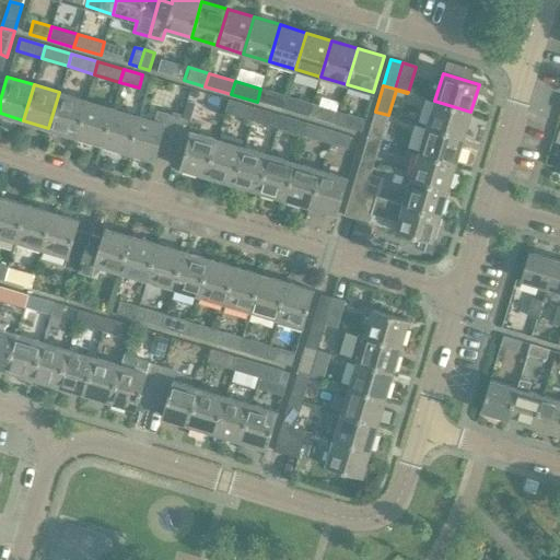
[(283,109),(288,96),(260,89),(257,102),(283,109)]
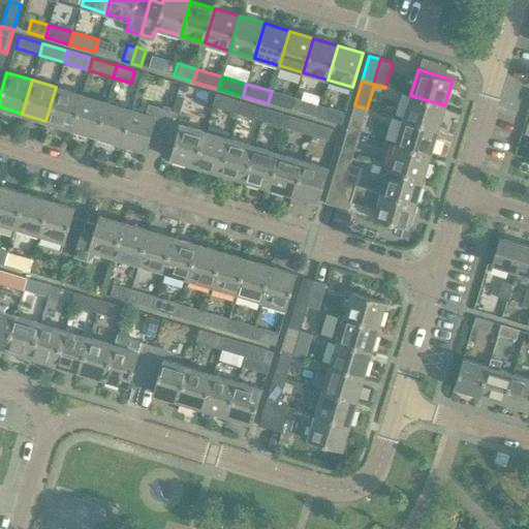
[(71,128),(81,94),(56,87),(45,121),(71,128)]
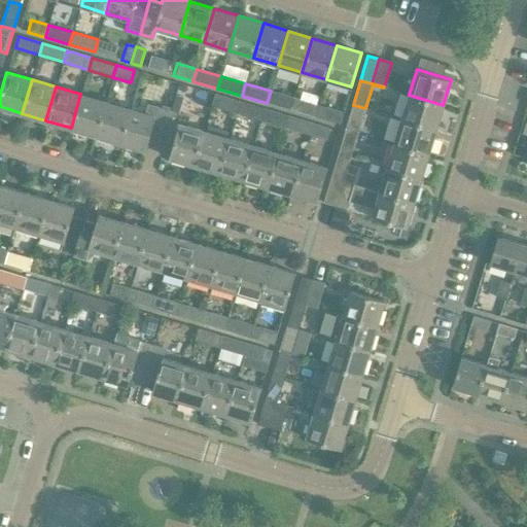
[(290,110),(294,98),(271,91),(267,103),(290,110)]
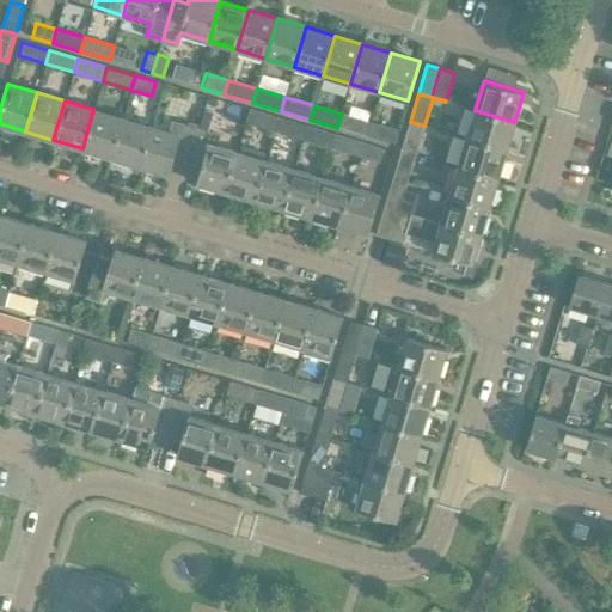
[(110,157),(122,117),(93,109),(83,148),(110,157)]
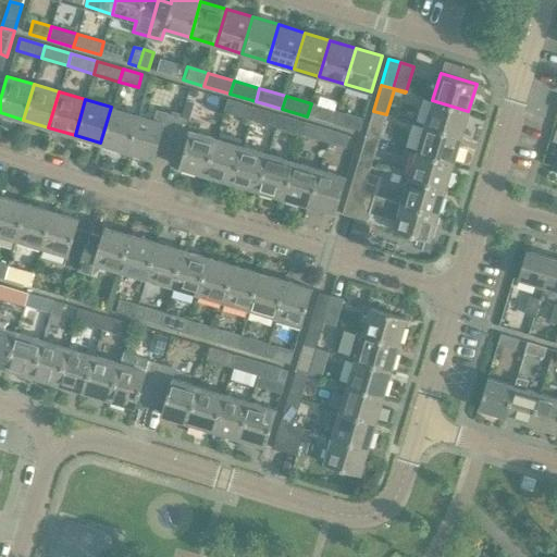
[(185,100),(181,116),(189,120),(195,102),(185,100)]
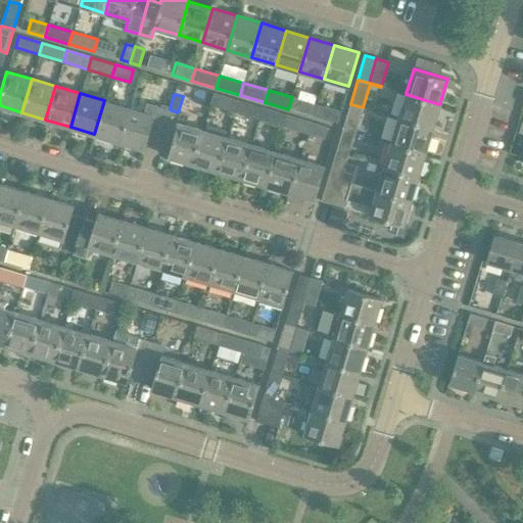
[(234,112),(237,101),(214,94),(209,105),(234,112)]
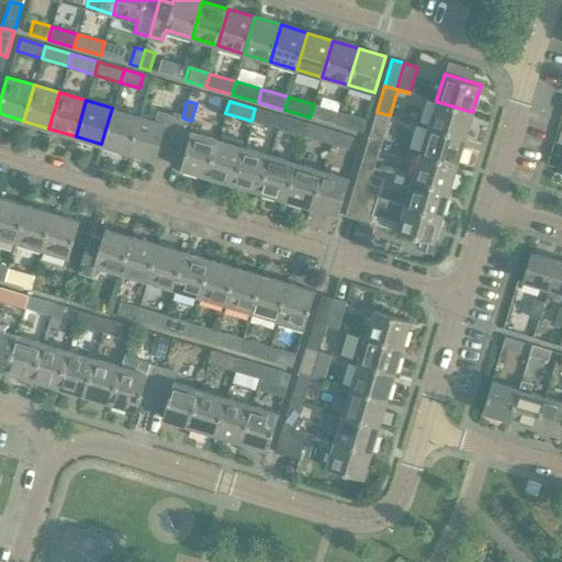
[(428,127),(464,137),(472,112),(436,101),(428,127)]
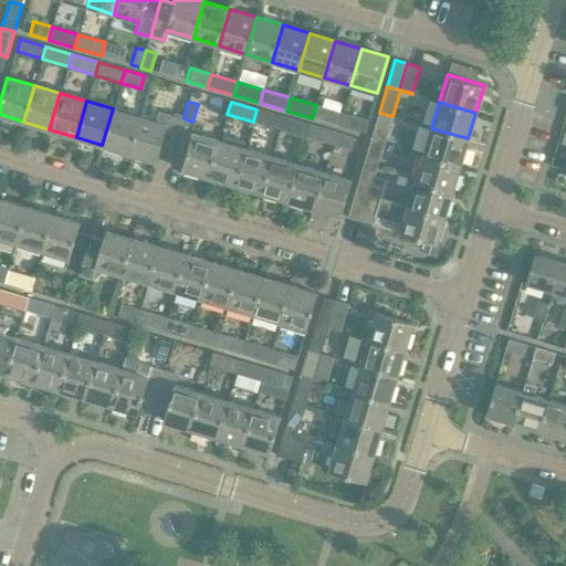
[(338,126),(343,113),(316,105),(312,118),(338,126)]
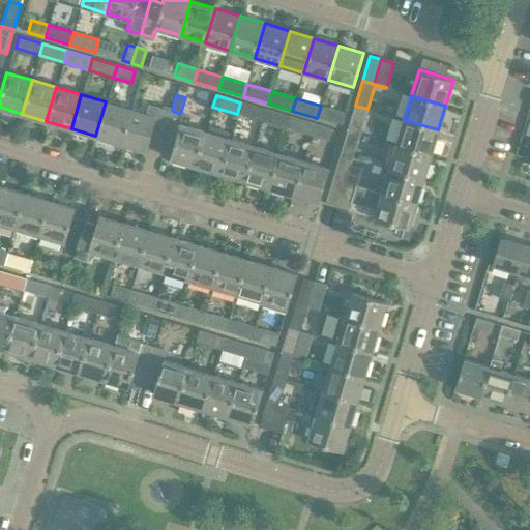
[(120,144),(130,109),(106,101),(95,136),(120,144)]
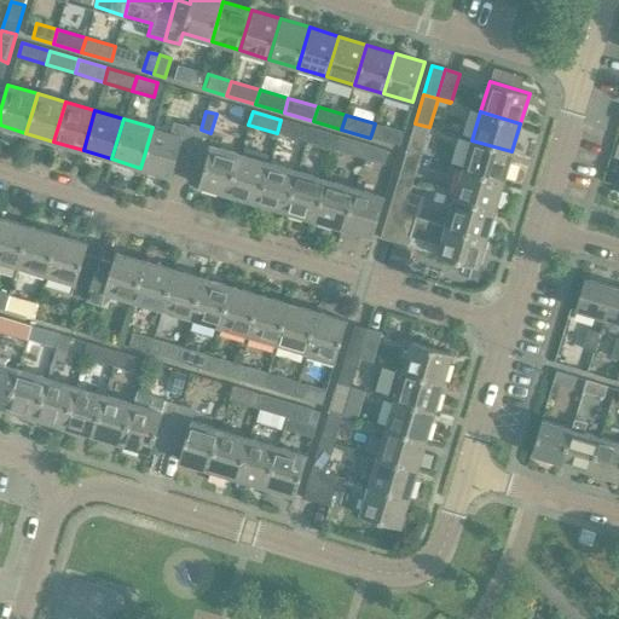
[(281,120),(277,133),(306,142),(310,128),(281,120)]
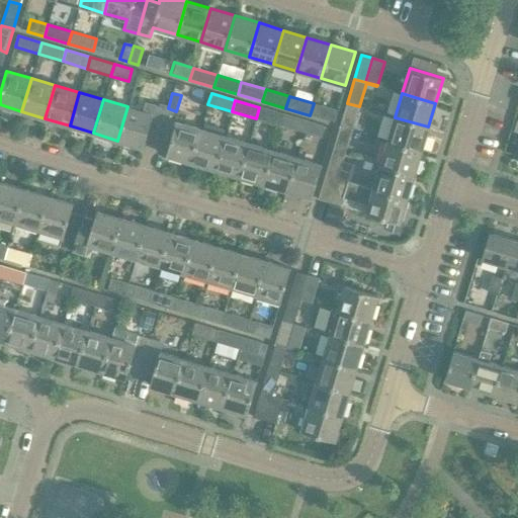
[(127,106),(117,141),(143,148),(145,140),(156,143),(167,108),(154,104),(146,102),(143,111),(127,106)]
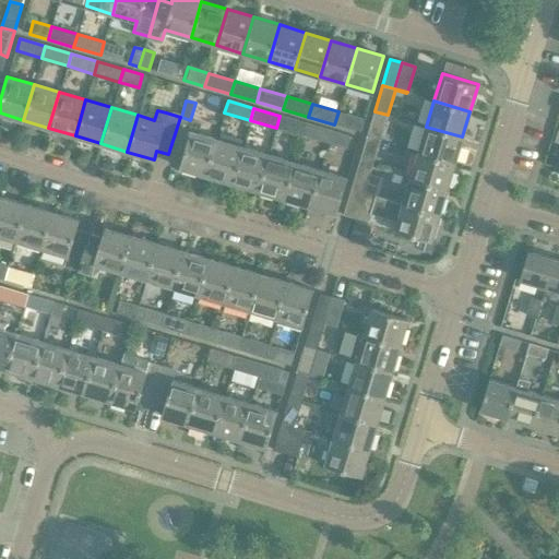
[(339,111),(334,125),(360,133),(365,119),(339,111)]
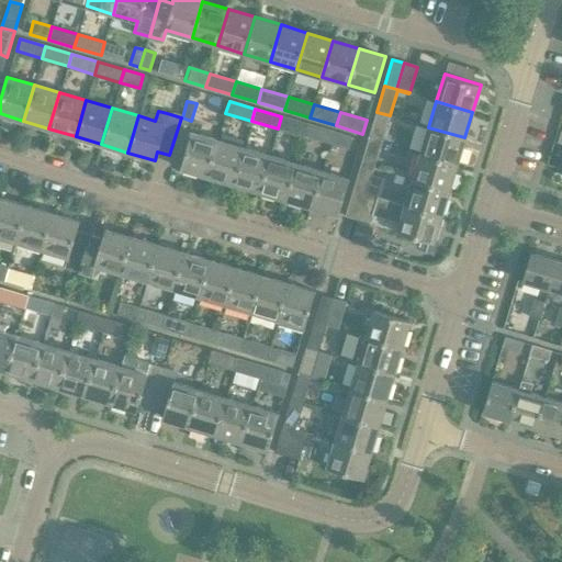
[(369,137),(381,142),(390,115),(377,112),(369,137)]
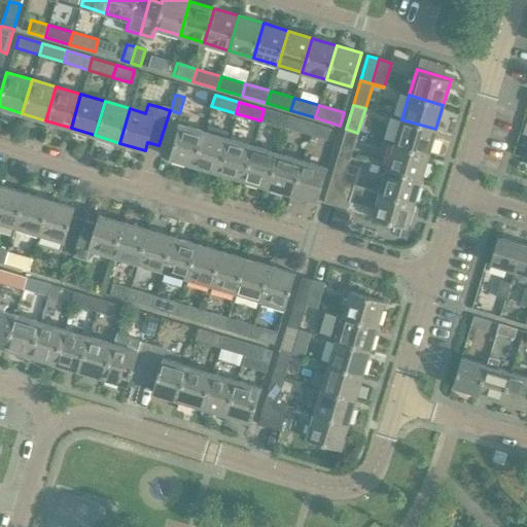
[(264,109),(260,120),(284,128),(288,116),(264,109)]
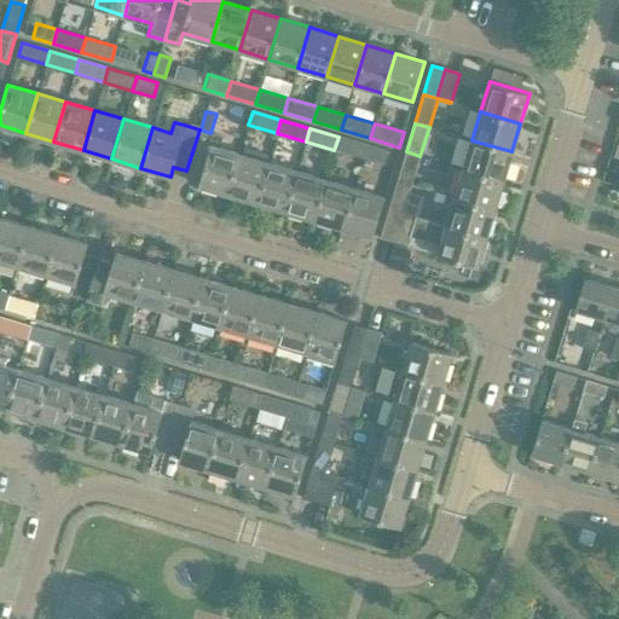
[(200,129),(186,171),(201,175),(198,185),(227,194),(239,154),(220,148),(223,137),(215,134),(210,133),(201,129),(200,129)]
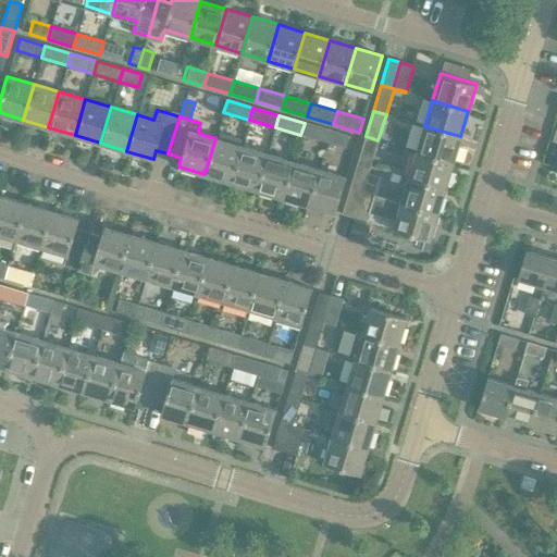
[(305,123),(300,135),(326,144),(330,131),(305,123)]
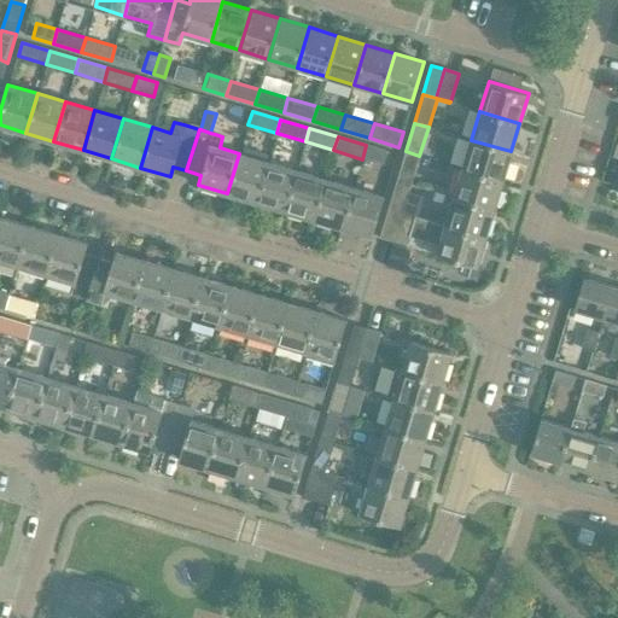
[(462,168),(502,180),(511,151),(471,140),(462,168)]
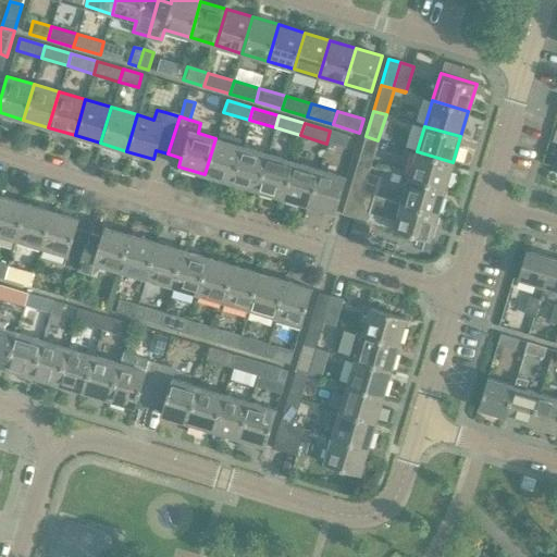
[(330,131),(326,144),(346,149),(350,136),(330,131)]
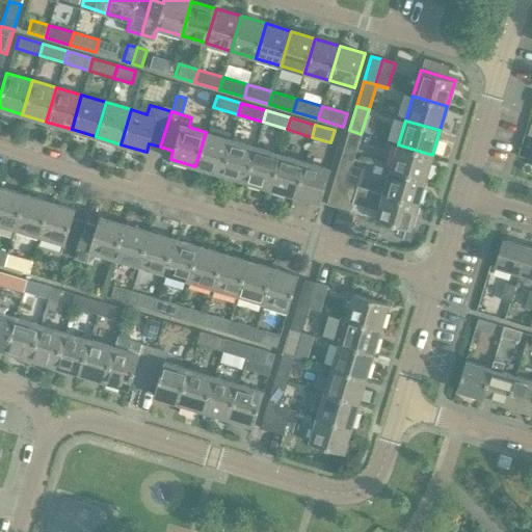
[(342,155),(353,158),(361,134),(349,130),(342,155)]
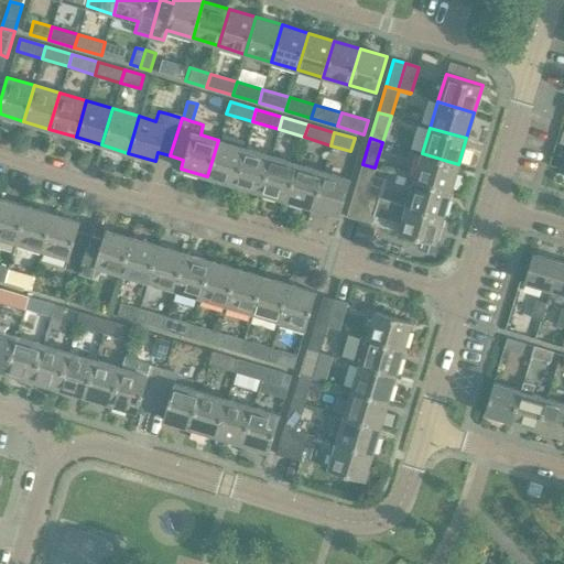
[(234,184),(245,148),(218,140),(207,176),(234,184)]
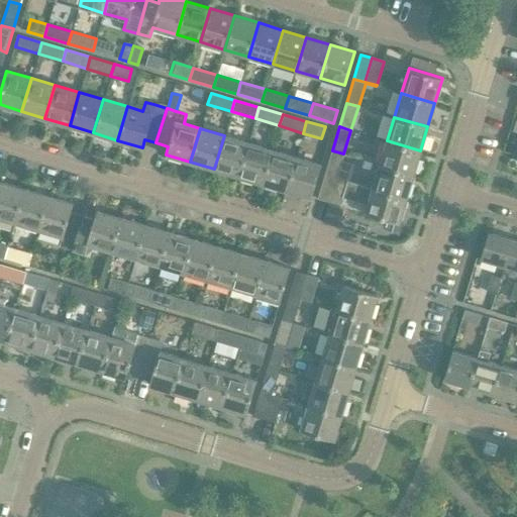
[(238,177),(248,142),(224,135),(214,169),(238,177)]
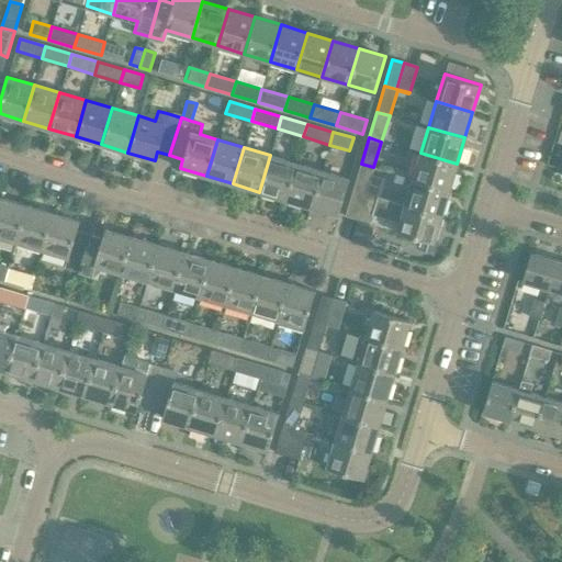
[(413,179),(449,190),(457,164),(420,153),(413,179)]
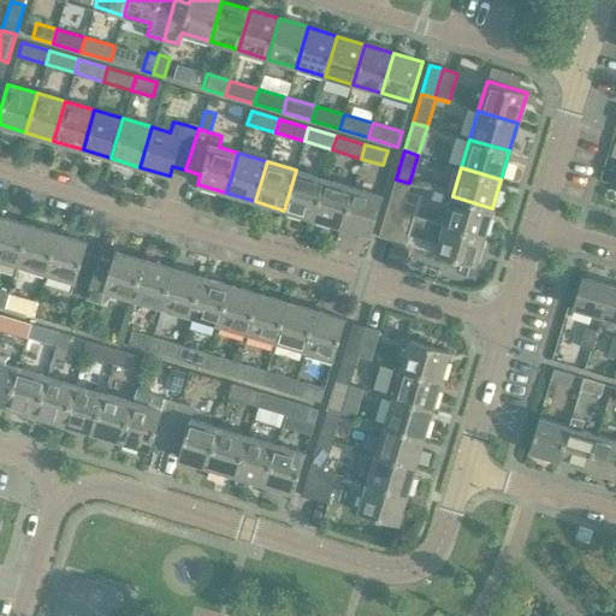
[(312,219),(324,178),(296,170),(284,211),(312,219)]
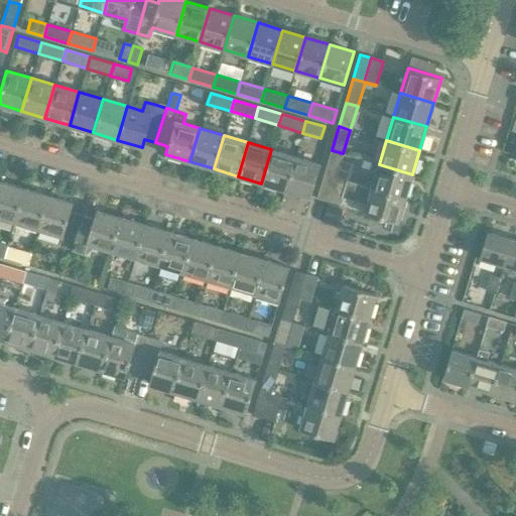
[(285,190),(295,156),(271,149),(261,183),(285,190)]
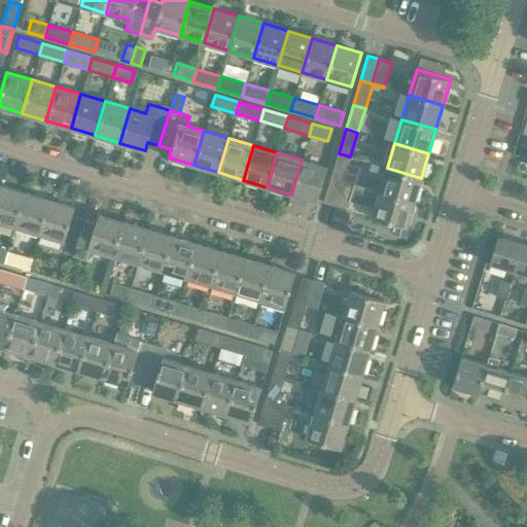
[(342,181),(343,181),(350,156),(339,153),(331,178),(342,181)]
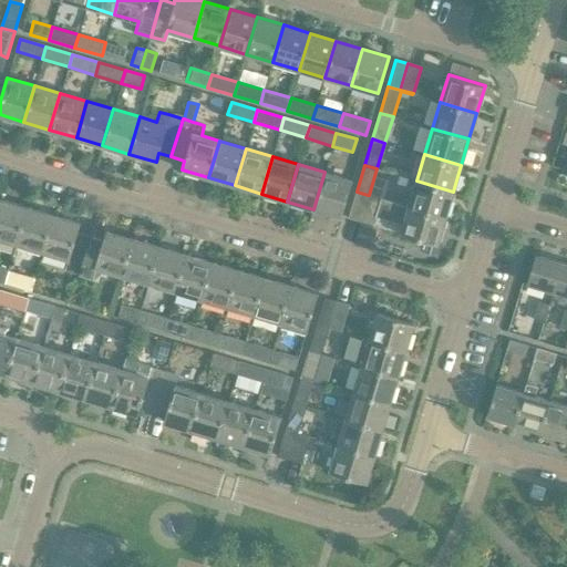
[(325,172),(313,209),(340,217),(351,181),(325,172)]
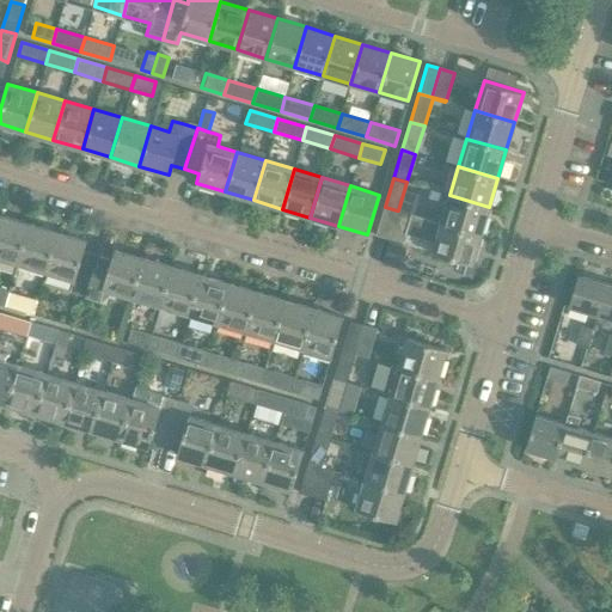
[(489,207),(450,195),(441,224),(481,236),(489,207)]
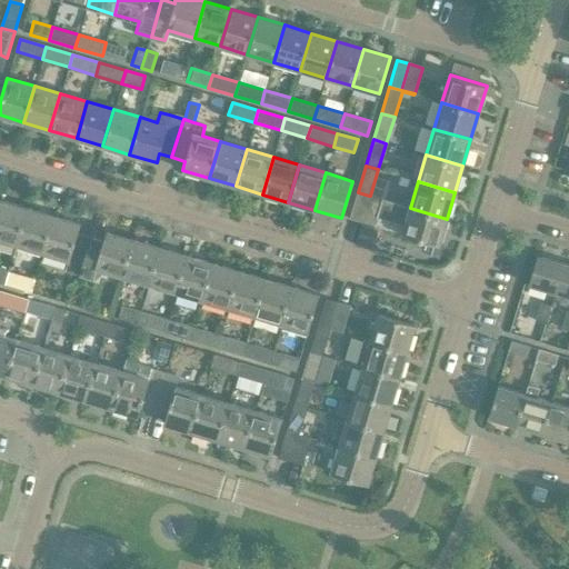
[(369,196),(358,192),(349,220),(360,222),(369,196)]
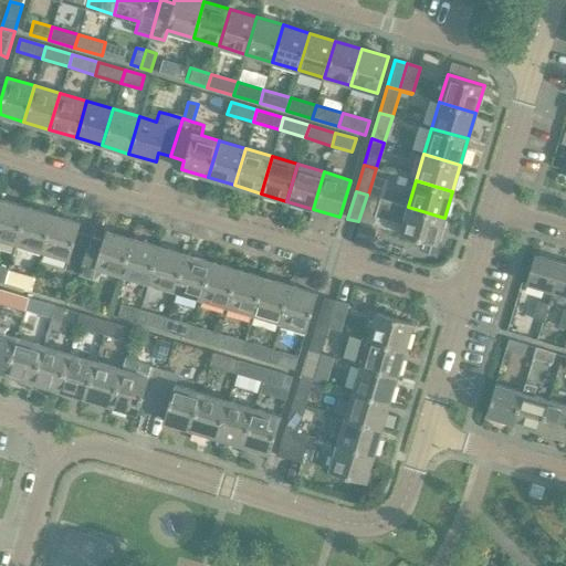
[(359,222),(354,244),(369,249),(376,230),(371,229),(375,217),(402,226),(399,234),(436,244),(444,218),(408,207),(368,195),(367,195),(358,221),(359,222)]
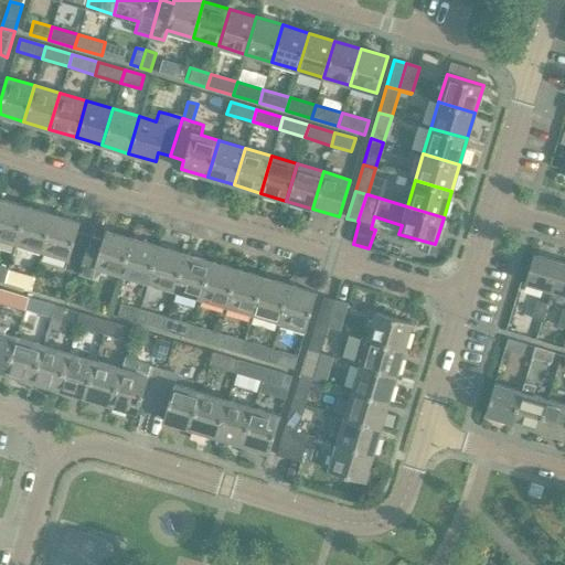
[(0,199),(0,200),(0,237),(17,243),(27,208),(0,199)]
